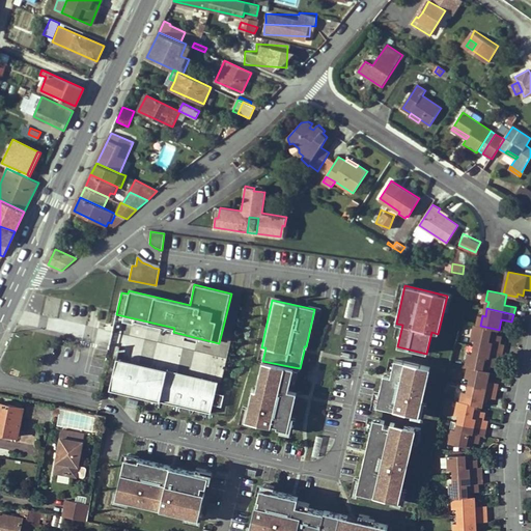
[(503,352),(504,345),(500,344),(501,335),(494,334),(495,329),(480,326),(478,325),(476,337),(478,338),(477,346),(503,352)]
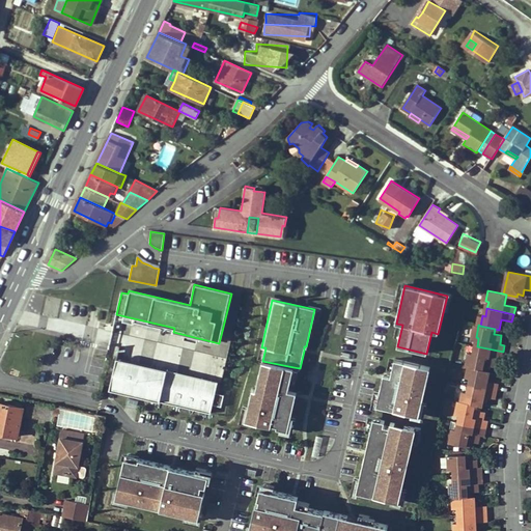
[(497,359),(501,360),(503,352),(477,346),(475,354),(473,354),(470,366),(471,366),(486,370),(487,364),(495,366),(497,359)]
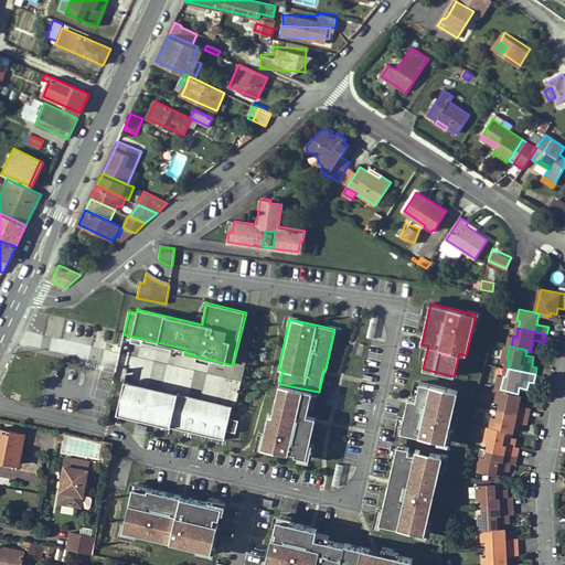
[(123,382),(115,416),(169,427),(176,394),(123,382)]
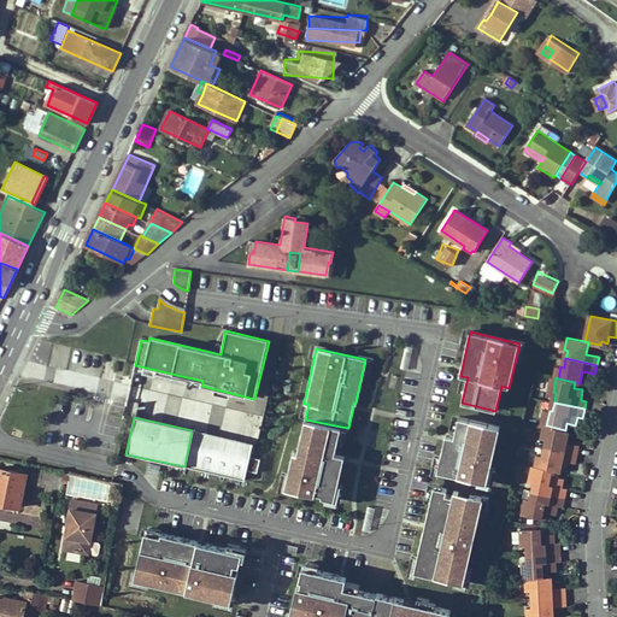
[(341,427),(305,419),(298,454),(293,453),(285,491),(313,497),(315,494),(321,495),(321,498),(334,501),(344,459),(344,457),(334,456),(341,427)]
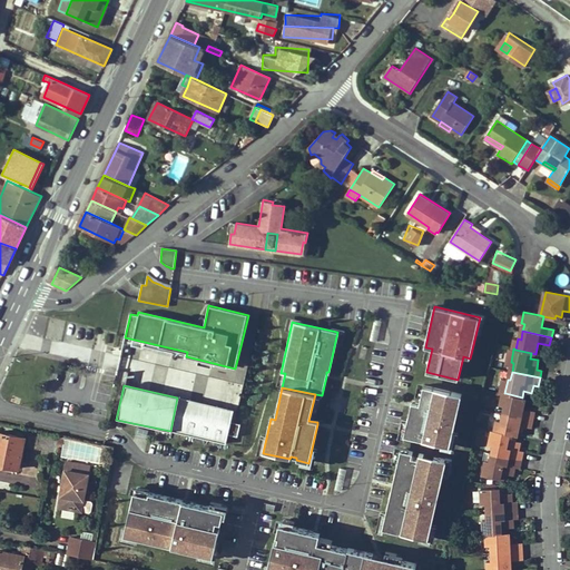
[(420,404),(412,403),(404,436),(450,446),(462,395),(424,387),(420,404)]
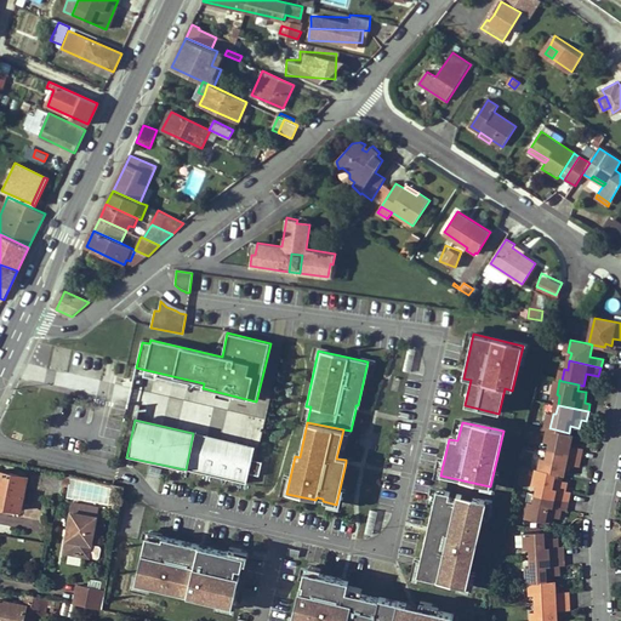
[(550,450),(582,457),(584,449),(571,446),(574,434),(569,433),(551,428),(548,442),(551,442),(550,450)]
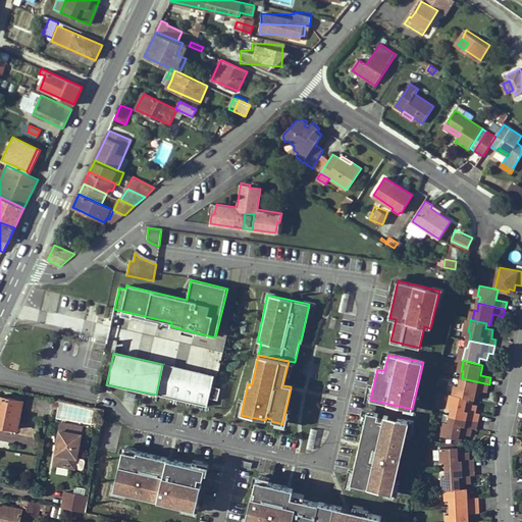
[(162,364),(156,395),(206,407),(213,376),(162,364)]
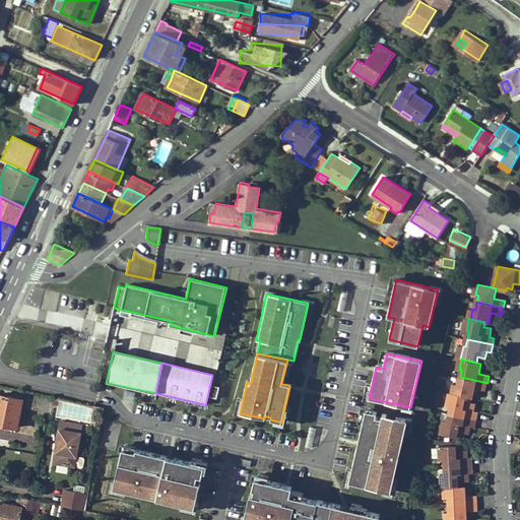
[(488,383),(460,377),(458,385),(456,385),(454,393),(469,396),(473,397),(475,389),(485,391),(488,383)]
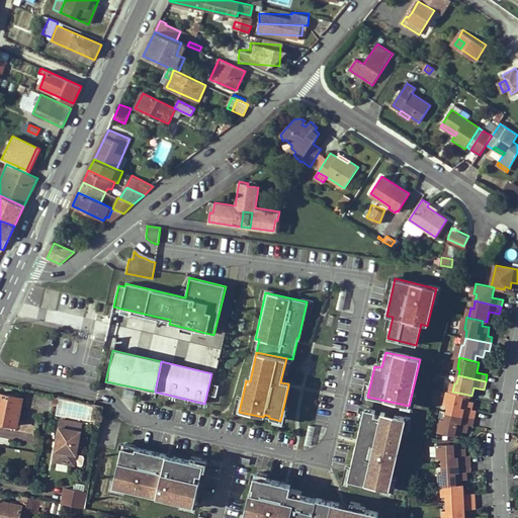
[(210,381),(208,393),(216,394),(218,382),(210,381)]
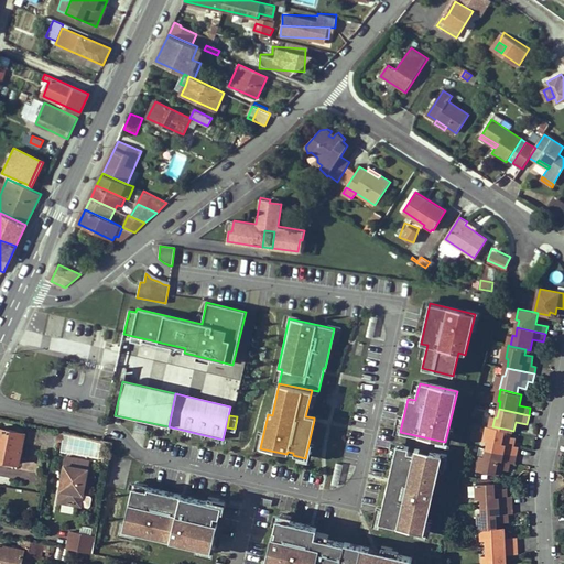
[(488,448),(518,455),(519,447),(514,446),(516,438),(508,437),(509,430),(492,426),(490,425),(487,441),(490,441),(488,448)]
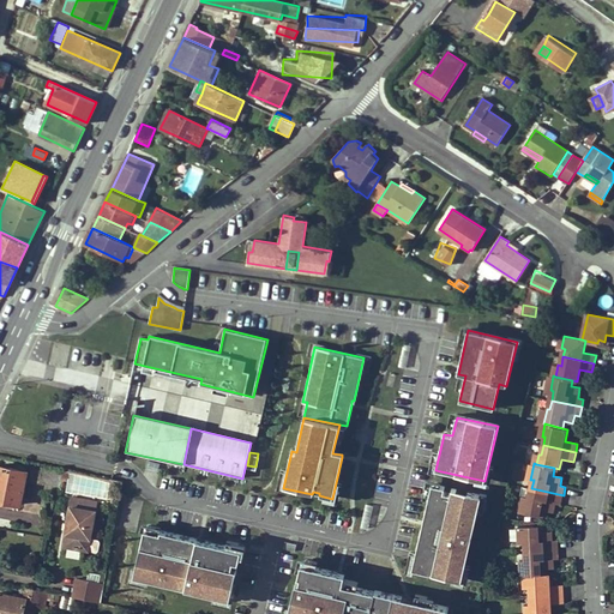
[(0,473),(0,507),(19,512),(26,479),(0,473)]
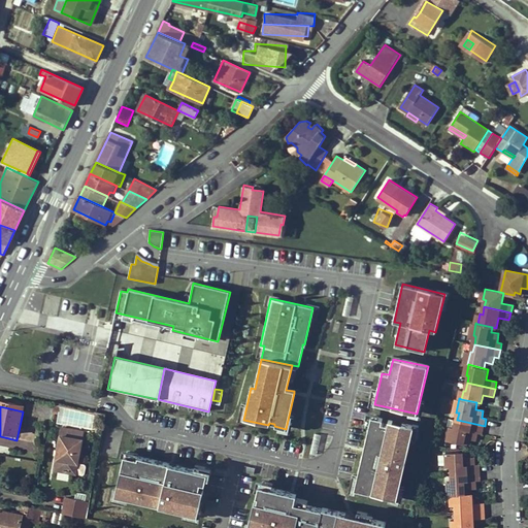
[(41,422),(43,410),(35,408),(33,421),(41,422)]
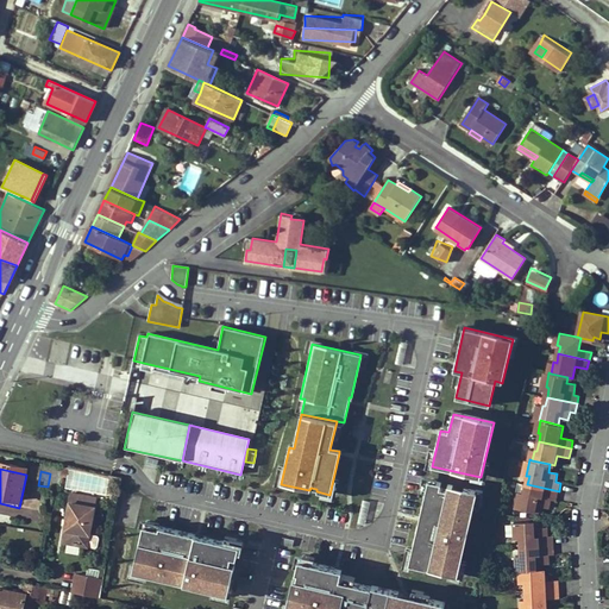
[(429,481),(410,564),(458,576),(477,491),(449,485),(447,490),(440,489),(441,483),(429,481)]
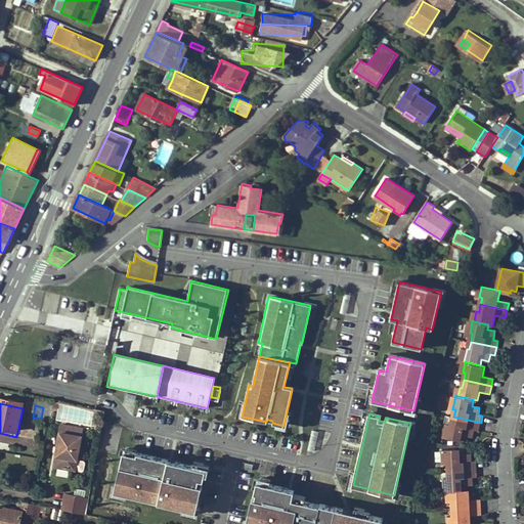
[(447,438),(465,442),(466,436),(474,437),(475,430),(479,431),(481,423),(453,417),(451,426),(449,425),(447,438)]
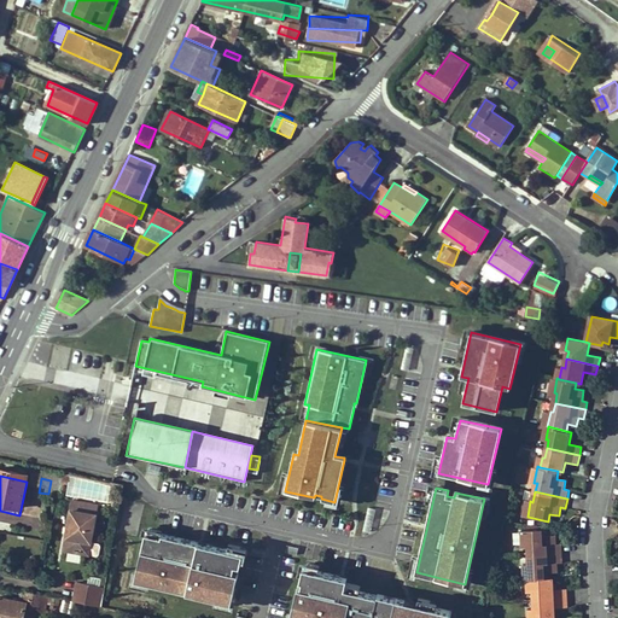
[(63,540),(59,557),(85,561),(94,512),(69,507),(64,535),(65,535),(64,540),(63,540)]
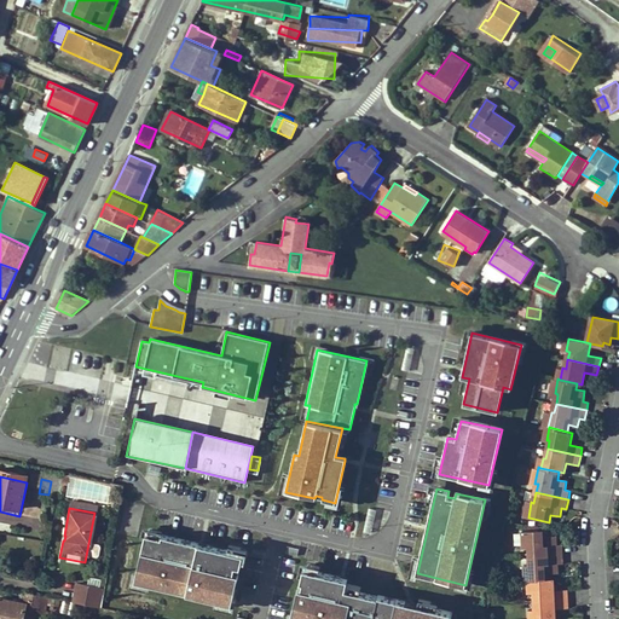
[(548,531),(526,533),(527,548),(530,548),(530,556),(532,555),(562,554),(562,545),(559,545),(557,537),(548,537),(548,531)]
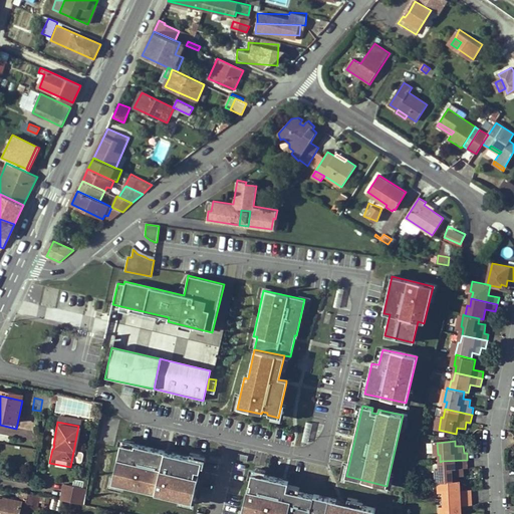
[(120,444),(111,482),(193,501),(198,478),(194,477),(196,470),(200,471),(202,460),(135,445),(134,447),(120,444)]
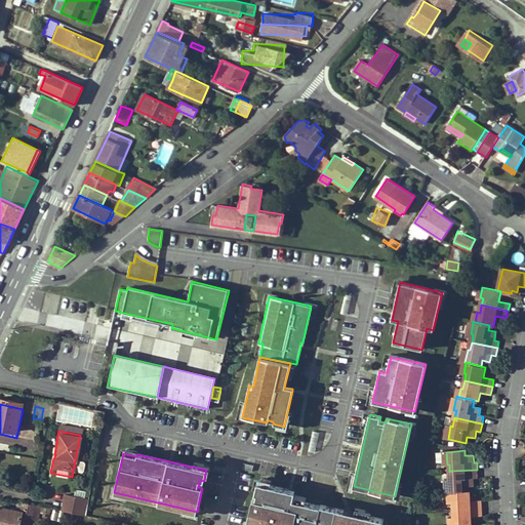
[(448,479),(448,492),(449,492),(467,491),(467,486),(474,485),(474,478),(478,478),(477,470),(451,471),(449,479),(448,479)]
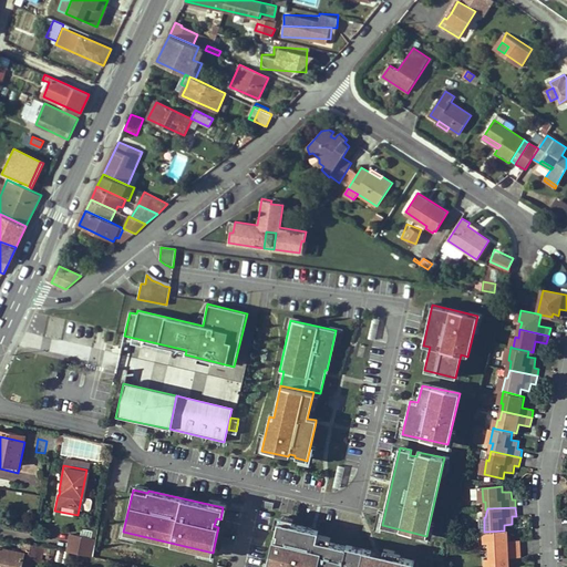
[(276,533),(270,560),(297,566),(319,566),(320,566),(415,566),(419,556),(319,534),(321,525),(280,516),(278,527),(281,528),(279,534),(276,533)]
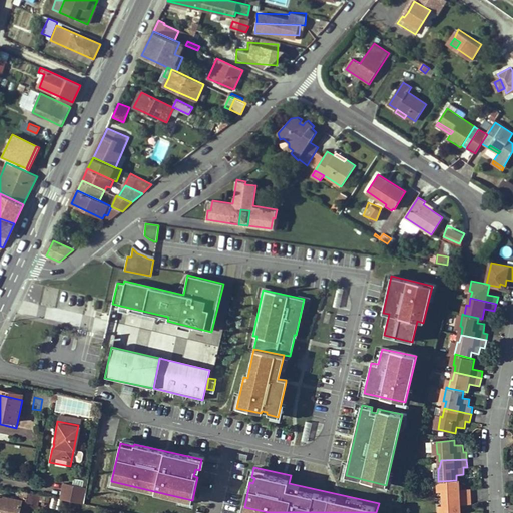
[(456,480),(439,481),(440,490),(442,491),(442,497),(470,496),(470,488),(459,489),(458,479),(456,480)]
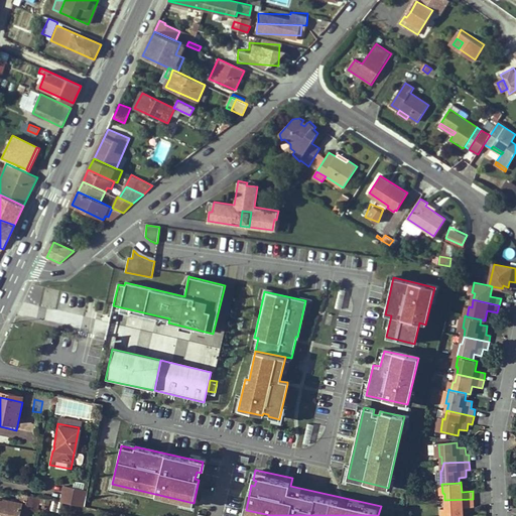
[(66,486),(61,502),(82,506),(85,490),(66,486)]
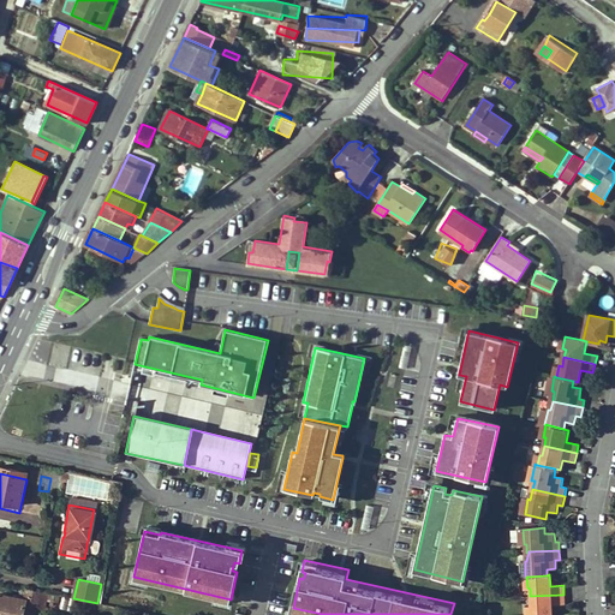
[(35,614),(36,610),(37,610),(40,599),(47,601),(49,592),(28,589),(27,599),(0,593),(0,614),(35,614)]
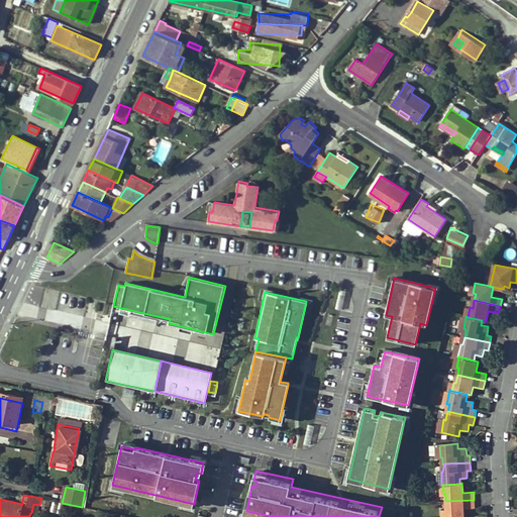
[(446,509),(444,509),(443,516),(463,516),(463,507),(475,506),(474,500),(445,501),(446,509)]
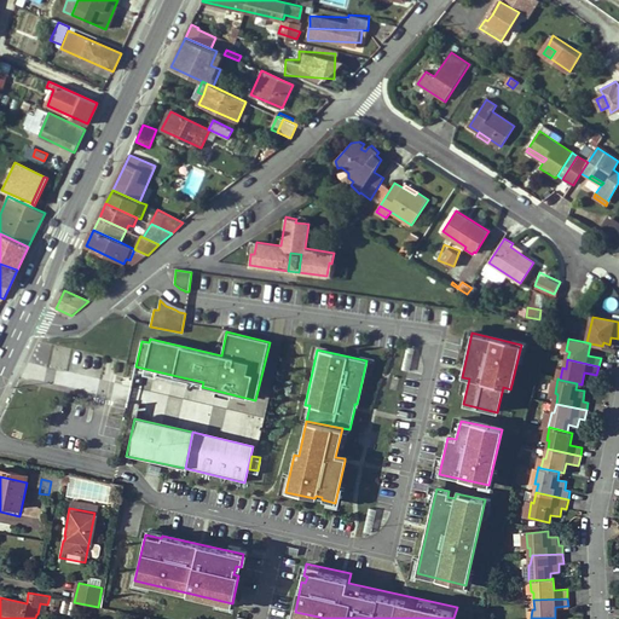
[(47,605),(40,603),(38,614),(46,617),(47,605)]
